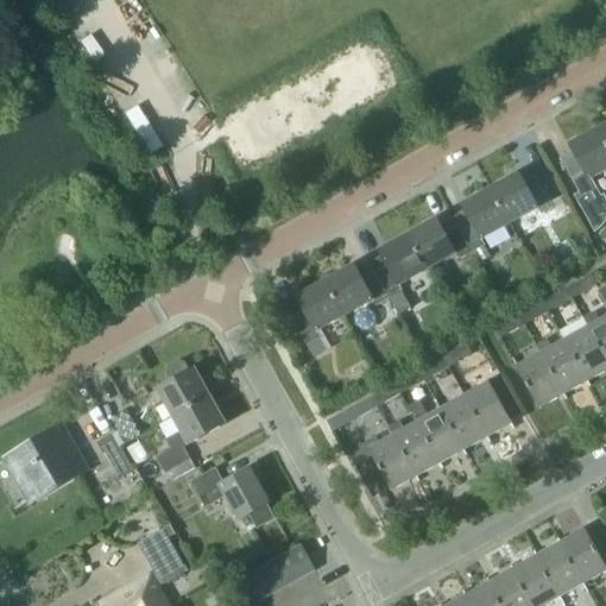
[(599,196),(588,177),(605,166),(605,144),(597,127),(568,143),(570,147),(557,155),(578,190),(573,193),(592,227),(597,225),(601,220),(605,213),(605,206),(604,200),(601,195),(599,196)]
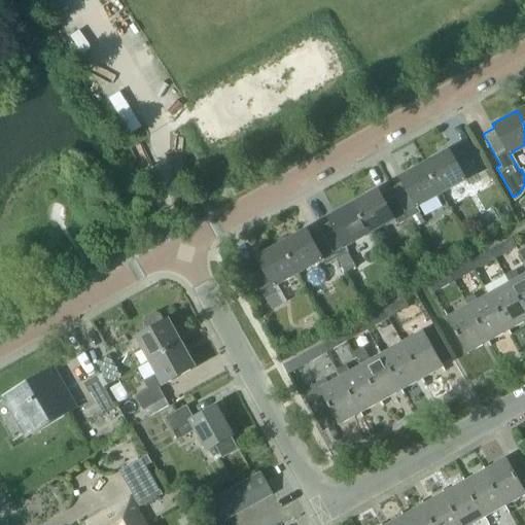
[(448,147),(423,162),(440,193),(464,178),(467,183),(479,177),(461,146),(451,152),(448,147)]
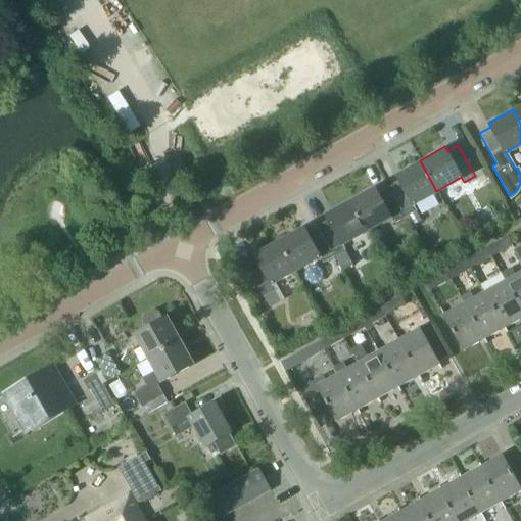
[(420,160),(395,174),(397,179),(387,185),(405,216),(416,209),(413,204),(436,191),(420,160)]
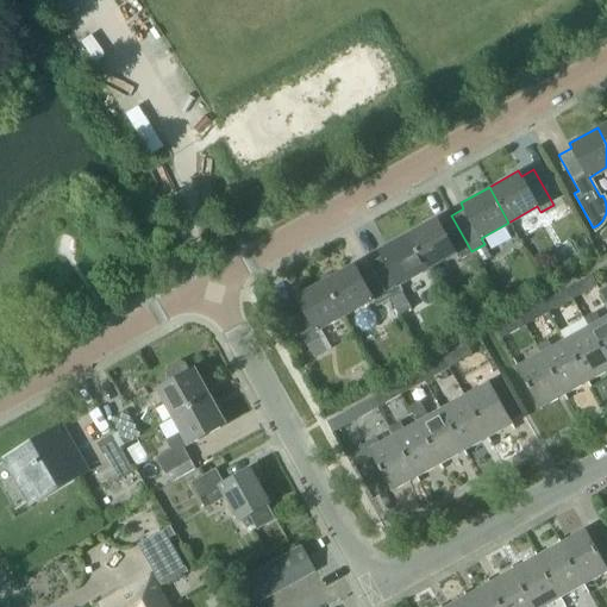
[(458,258),(471,251),(451,216),(438,223),(436,217),(407,233),(426,268),(455,252),(458,258)]
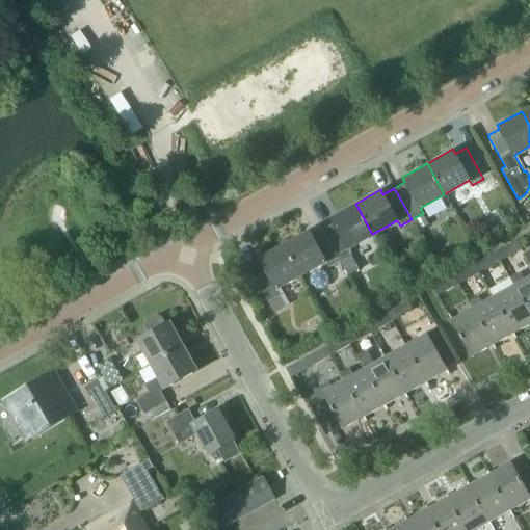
[(333,222),(320,229),(338,260),(350,253),(347,248),(372,234),(355,204),(329,217),(333,222)]
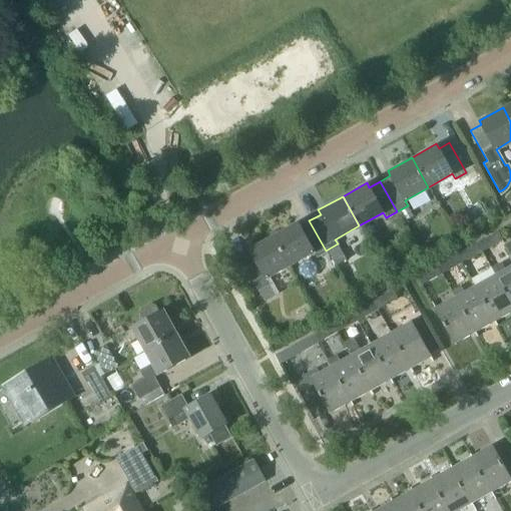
[(408,205),(397,211),(402,220),(413,214),(408,205)]
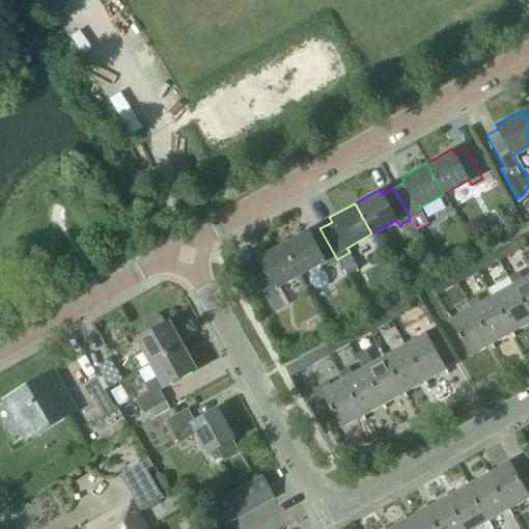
[(307,229),(282,243),(300,274),(324,260),(327,266),(337,259),(319,228),(310,233),(307,229)]
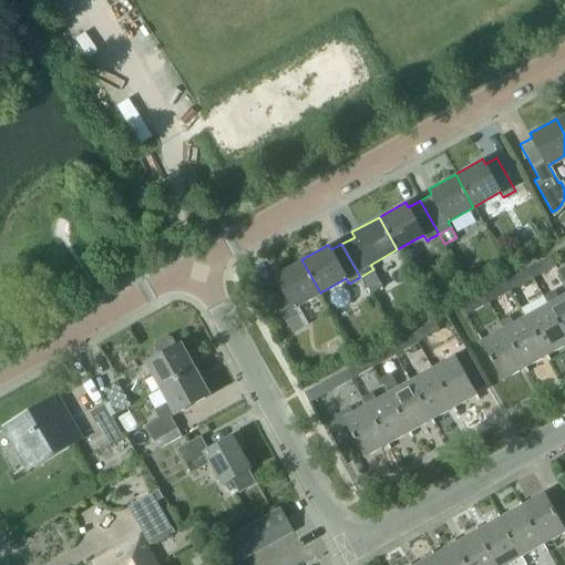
[(554,265),(548,255),(526,267),(532,277),(554,265)]
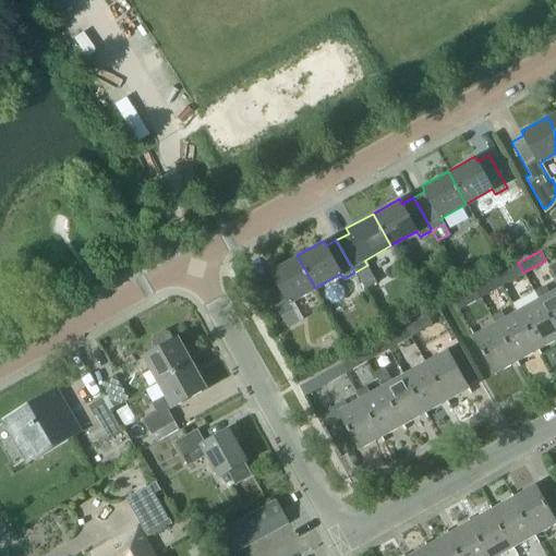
[(289,302),(315,288),(297,255),(270,270),(274,275),(262,281),(279,314),(292,307),(289,302)]
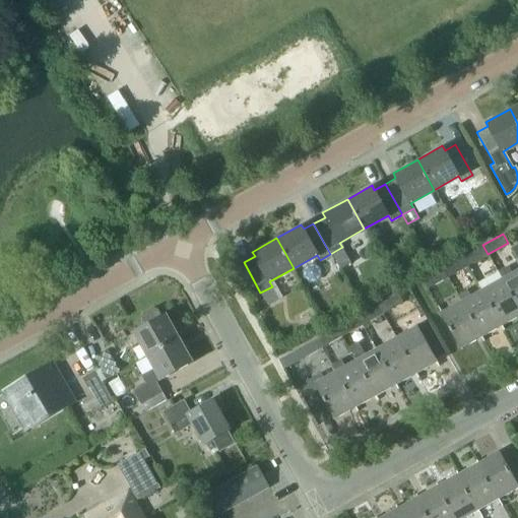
[(473,262),(488,254),(482,245),(468,253),(473,262)]
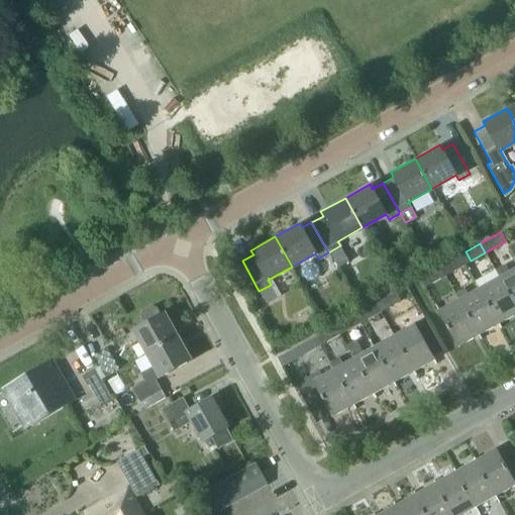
[(445,263),(451,272),(465,264),(459,254),(445,263)]
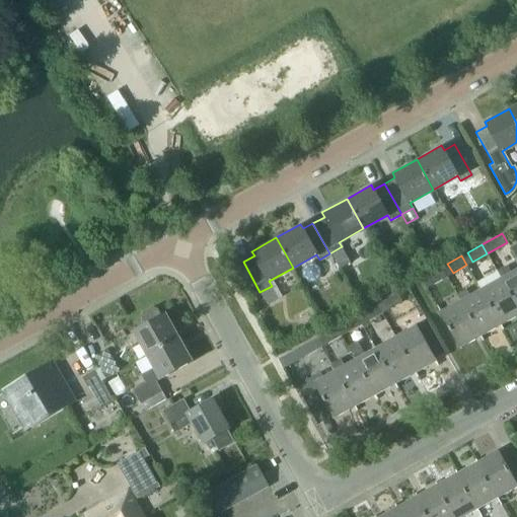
[(433,284),(447,276),(441,267),(428,275),(433,284)]
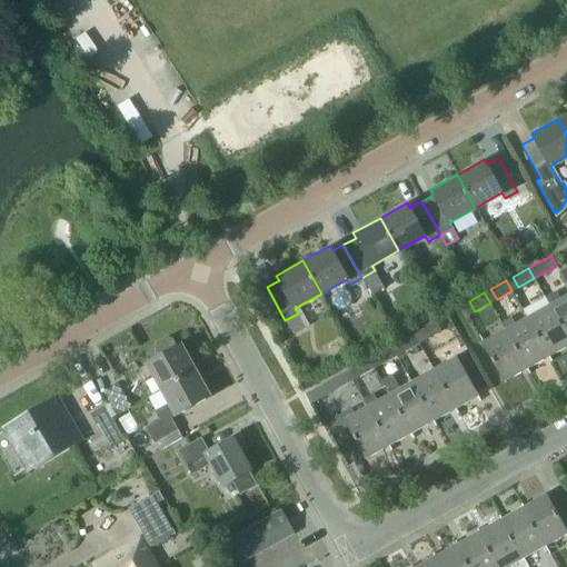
[(566,294),(549,304),(566,336),(566,294)]
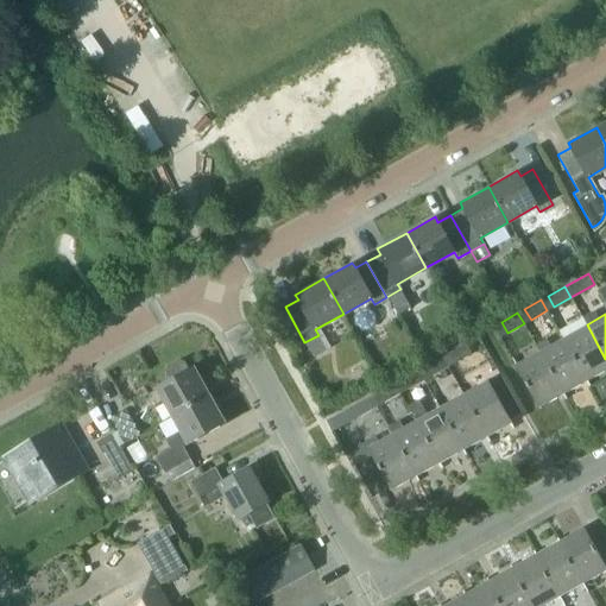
[(557,329),(562,338),(586,379),(605,367),(605,359),(587,324),(582,316),(557,329)]
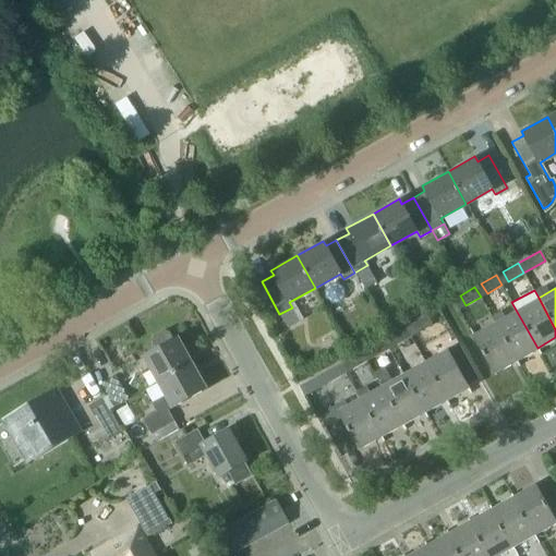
[(516,361),(538,348),(516,310),(504,317),(499,310),(491,315),(494,323),(516,361)]
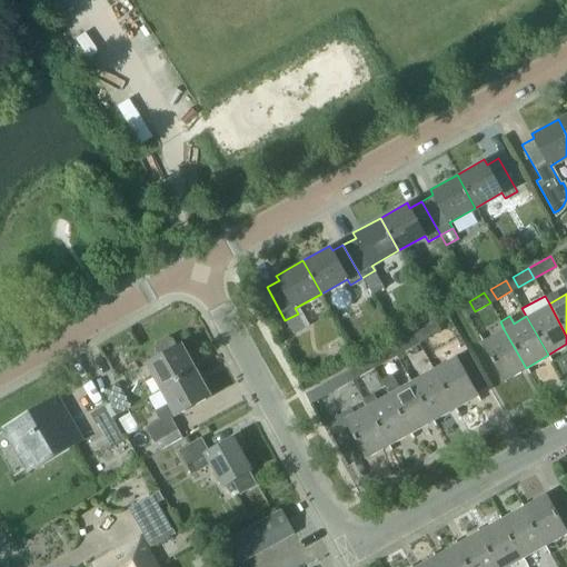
[(504,380),(526,368),(504,329),(481,341),(504,380)]
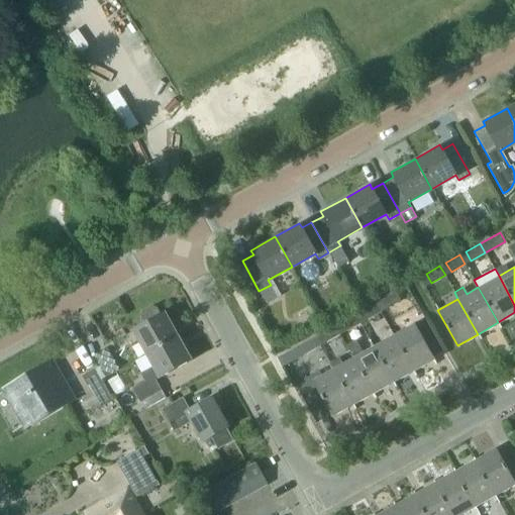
[(380,311),(375,301),(361,309),(366,318),(380,311)]
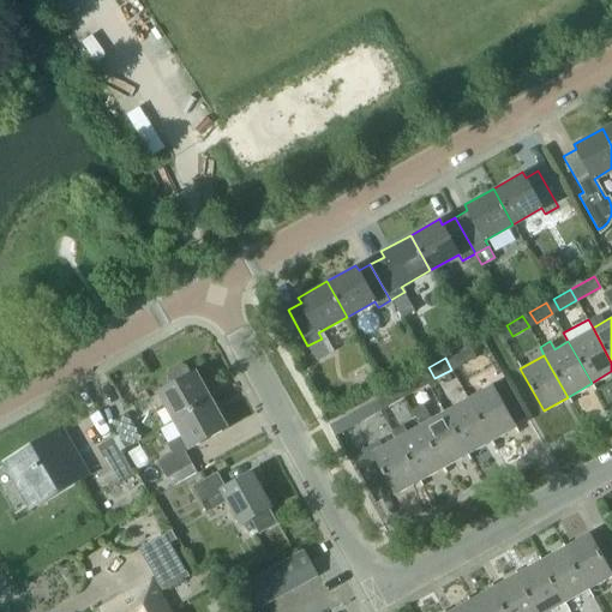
[(163,400),(174,419),(210,399),(195,371),(191,373),(186,364),(180,363),(168,369),(167,375),(173,383),(150,396),(151,400),(148,401),(150,406),(154,403),(155,407),(162,403),(161,401),(163,400)]
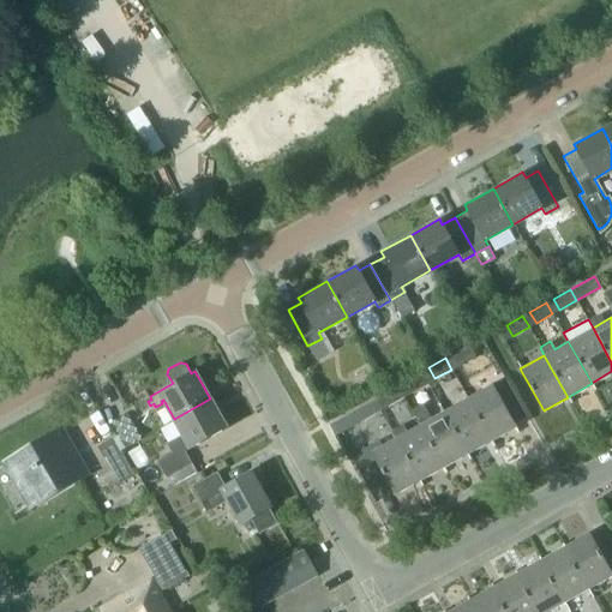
[(405,381),(411,391),(427,383),(421,371),(405,381)]
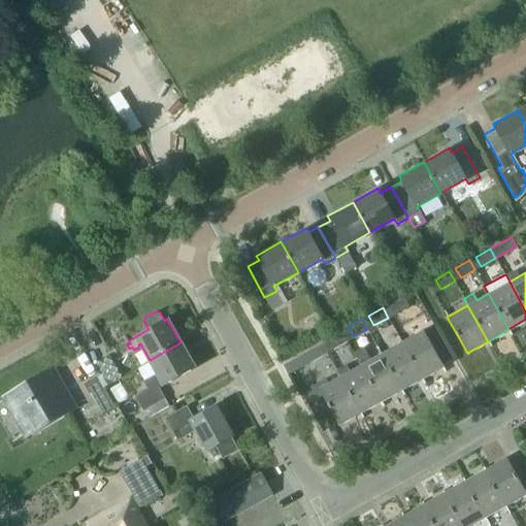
[(449,353),(433,324),(402,341),(422,377),(442,366),(438,358),(449,353)]
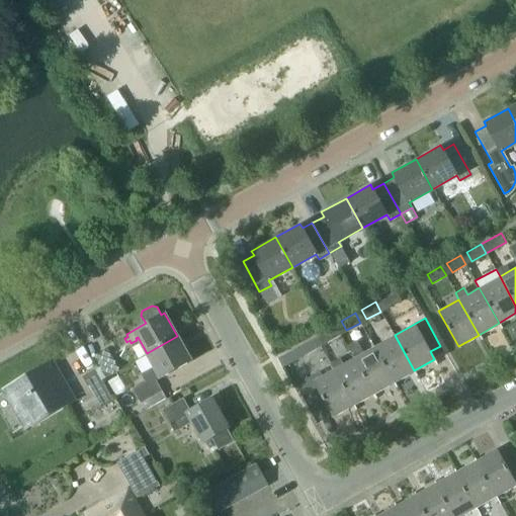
[(335,325),(321,332),(326,341),(340,334),(335,325)]
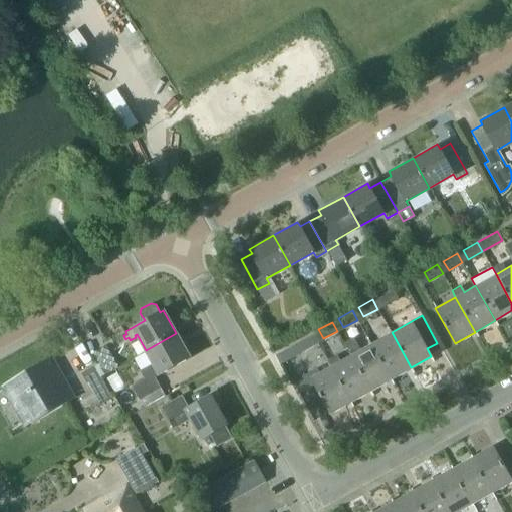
[(391,378),(411,367),(392,332),(371,343),(391,378)]
